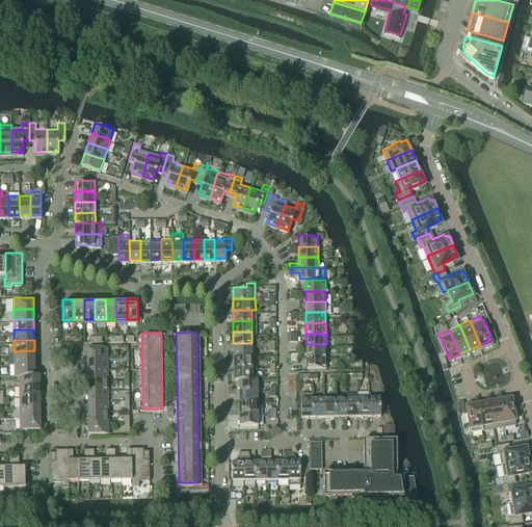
[(233,343),(234,354),(251,354),(251,343),(233,343)]
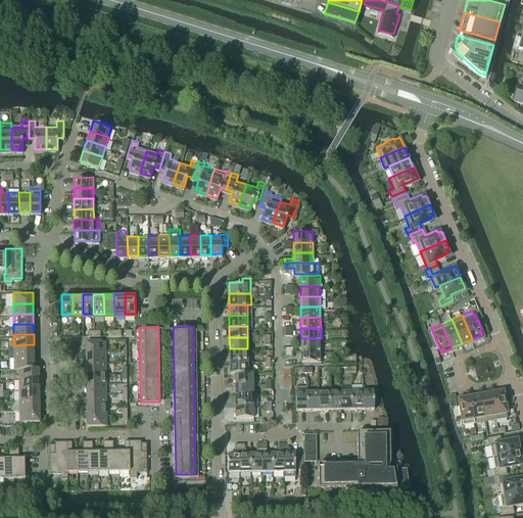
[(86,338),(86,349),(105,349),(105,338),(86,338)]
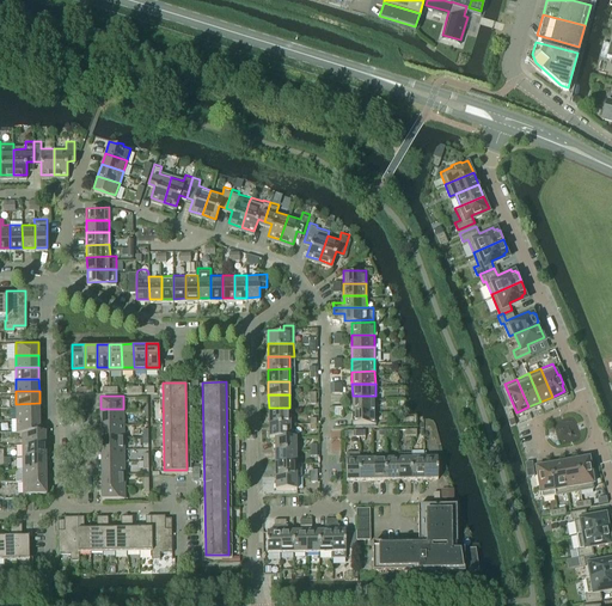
[(353,396),(353,408),(375,408),(375,396),(353,396)]
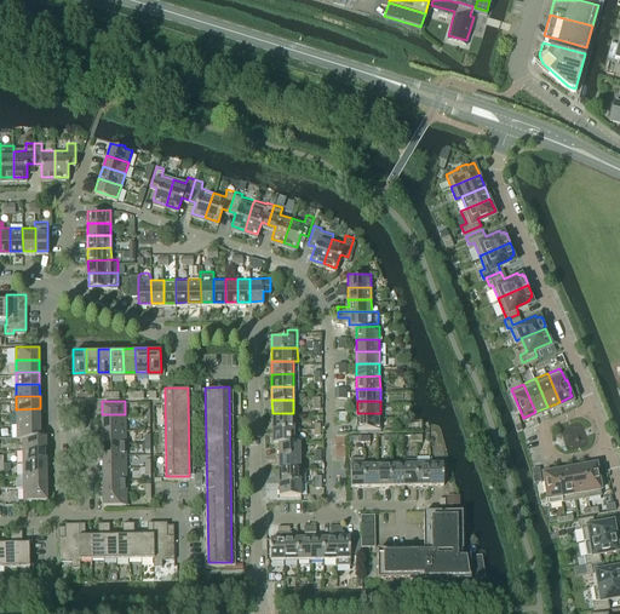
[(16,409),(16,422),(40,422),(40,408),(16,409)]
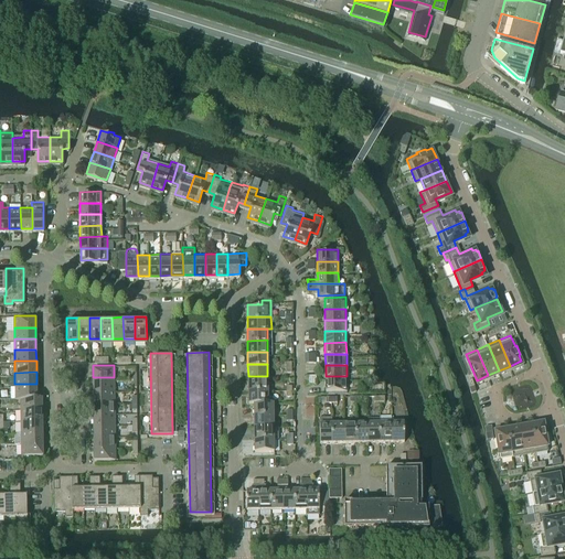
[(248,376),(248,388),(267,388),(267,376),(248,376)]
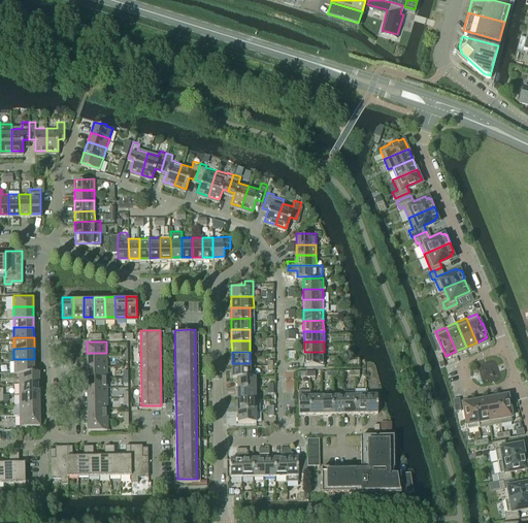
[(324,352),(304,352),(304,363),(324,363),(324,352)]
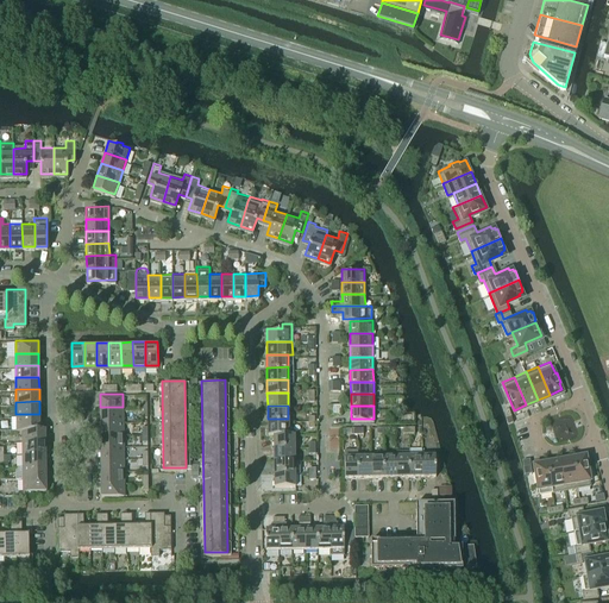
[(100,407),(100,419),(123,419),(123,407),(100,407)]
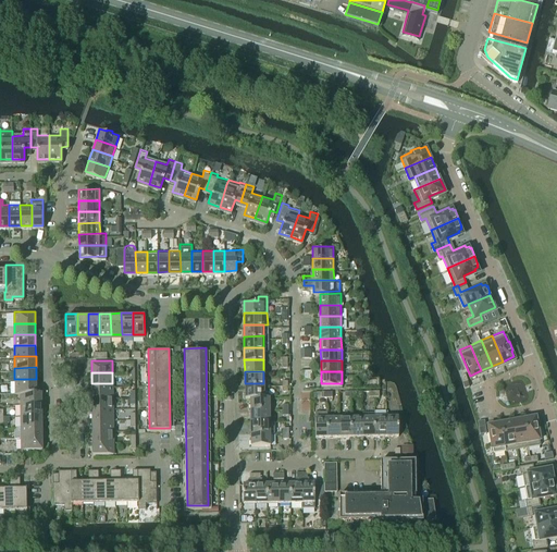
[(15,391),(20,390),(36,390),(36,379),(14,379),(10,379),(10,390),(15,390),(15,391)]
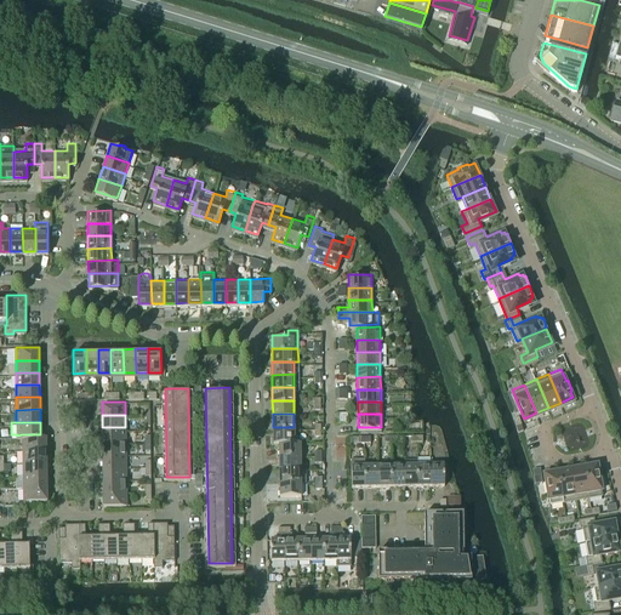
[(102,427),(102,440),(125,439),(125,427),(102,427)]
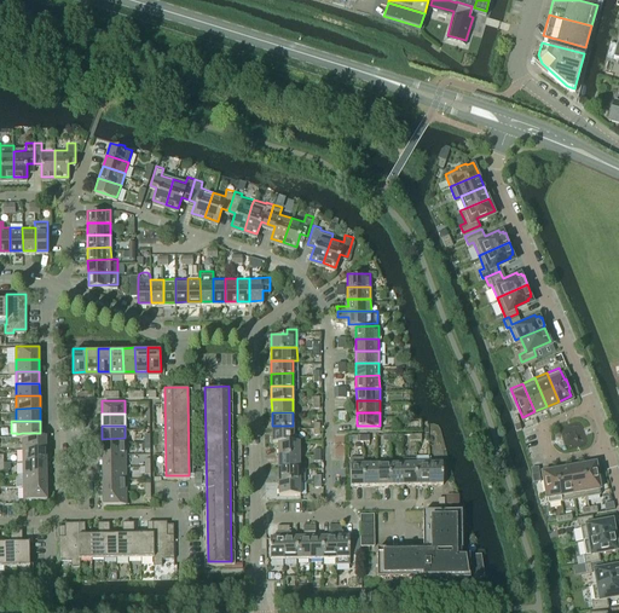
[(272,439),(278,439),(294,439),(294,438),(293,426),(272,426),(272,439)]
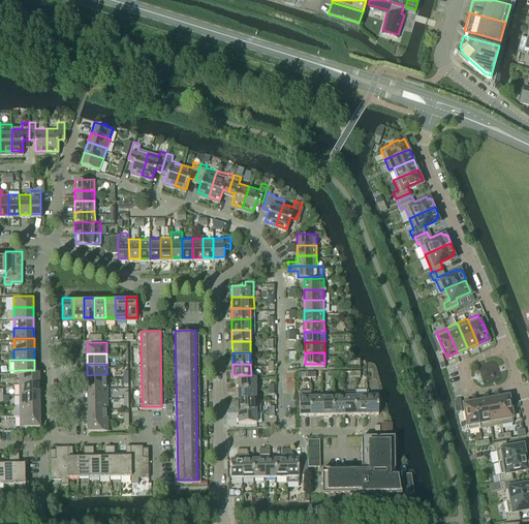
[(19,370),(19,381),(39,380),(39,370),(34,370),(19,370)]
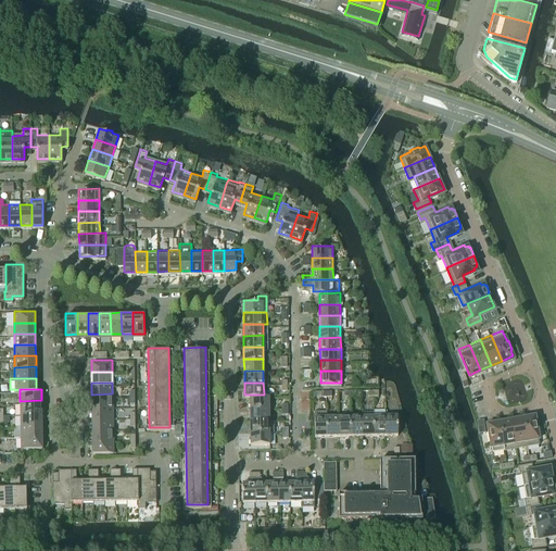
[(91,395),(91,405),(113,405),(112,393),(91,395)]
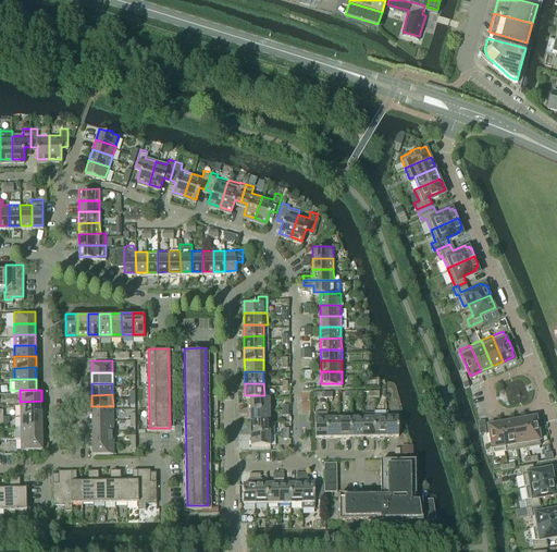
[(250,395),(250,407),(270,406),(269,394),(264,394),(264,395),(250,395)]
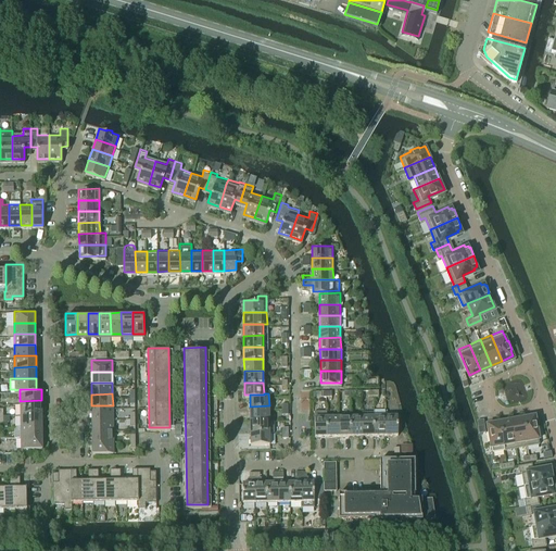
[(20,401),(21,412),(41,412),(41,400),(20,401)]
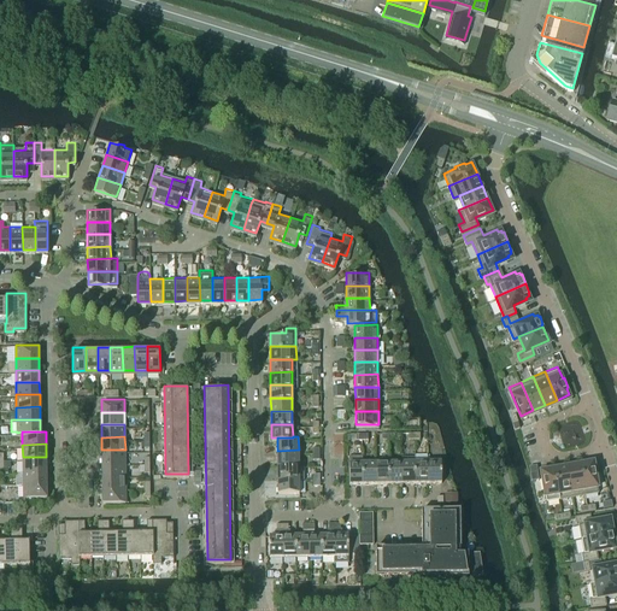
[(101,450),(101,462),(125,462),(125,450),(101,450)]
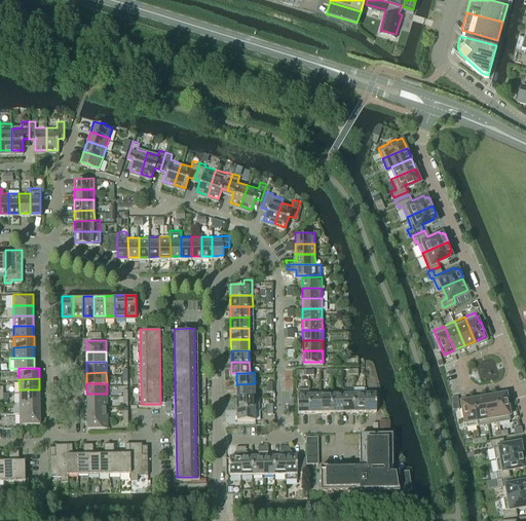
[(236,384),(236,395),(255,395),(255,383),(236,384)]
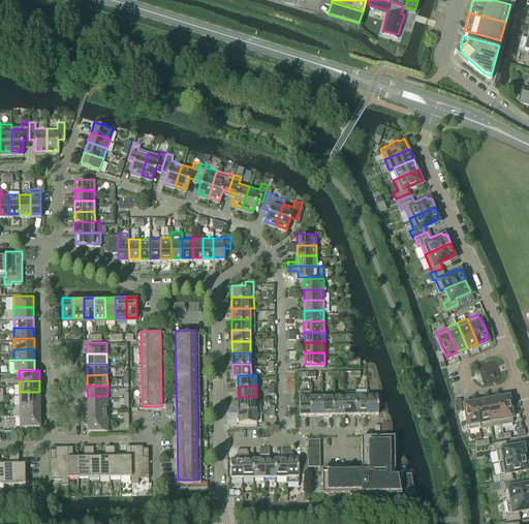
[(355,387),(355,389),(355,393),(355,411),(367,411),(367,393),(366,387),(355,387)]
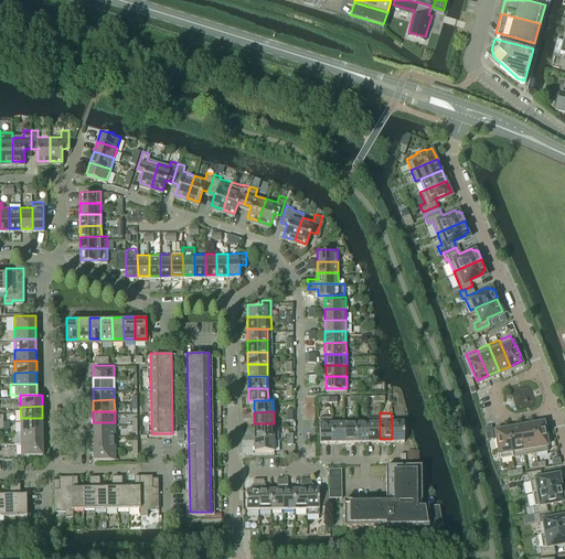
[(332,439),(332,420),(331,414),(319,414),(320,439),(332,439)]
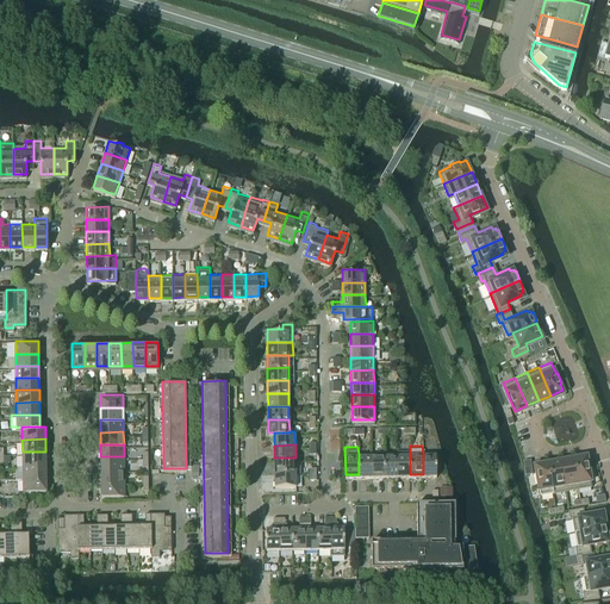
[(397,448),(397,453),(397,474),(410,474),(410,453),(410,448),(397,448)]
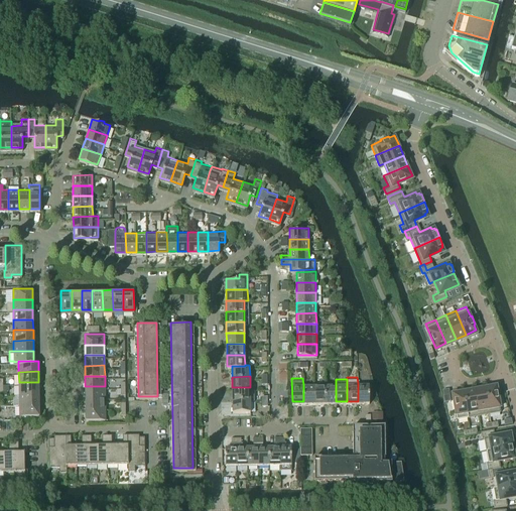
[(19,382),(19,392),(38,392),(38,382),(19,382)]
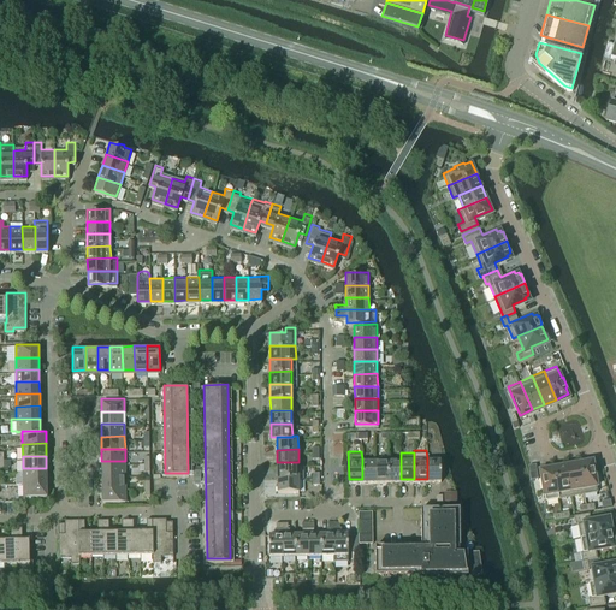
[(388,457),(374,459),(375,479),(388,479),(388,457)]
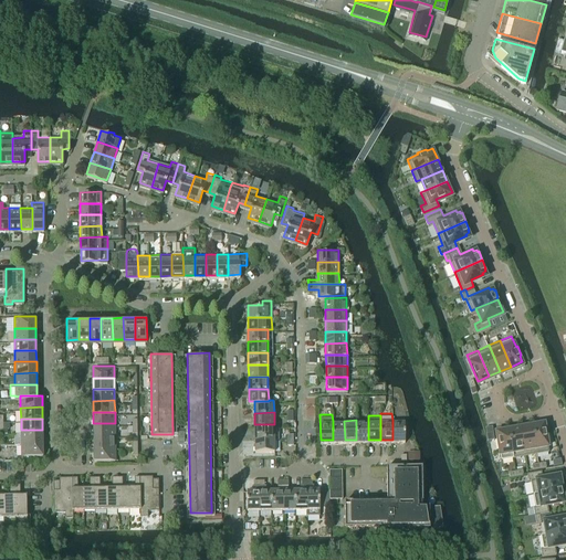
[(368,420),(356,420),(356,440),(368,440),(368,420)]
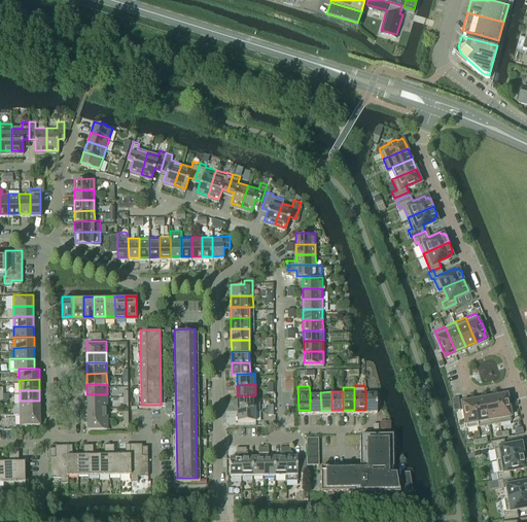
[(377,391),(365,391),(365,410),(377,409),(377,391)]
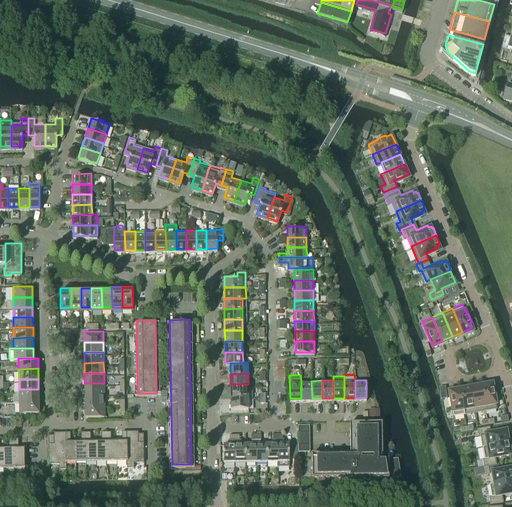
[(481,382),(485,408),(496,406),(492,380),(481,382)]
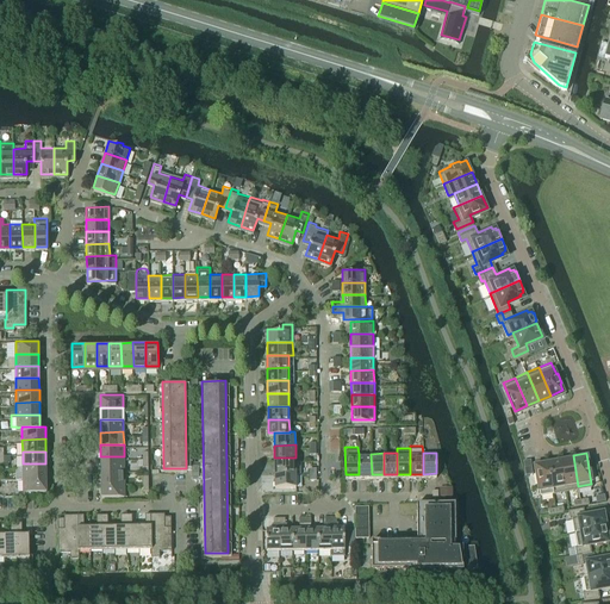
[(371,454),(359,454),(359,474),(372,474),(371,454)]
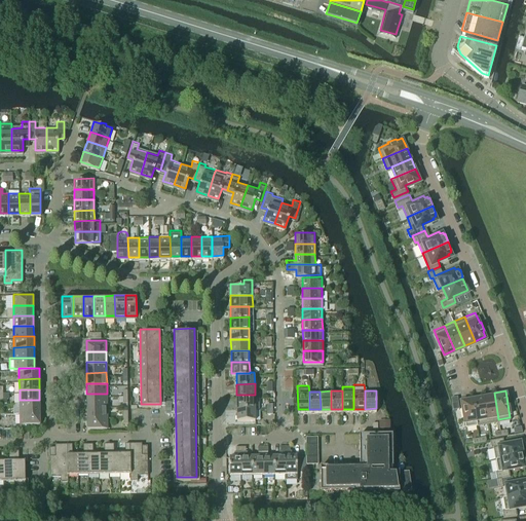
[(451,394),(453,406),(459,405),(457,393),(451,394)]
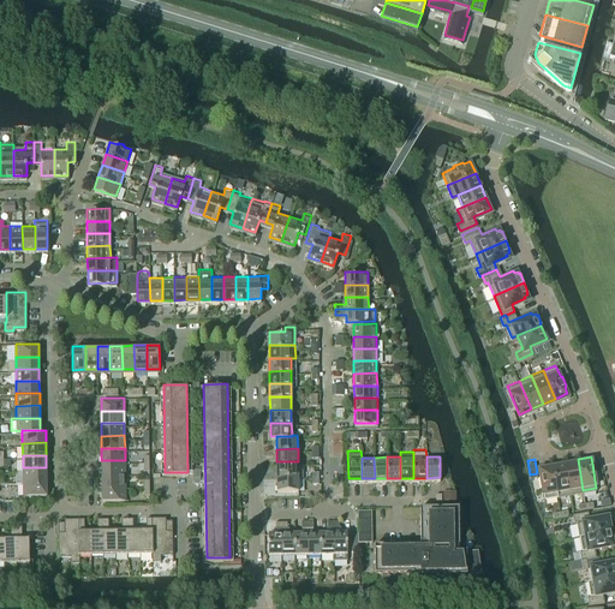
[(571,491),(583,490),(578,459),(565,461),(571,491)]
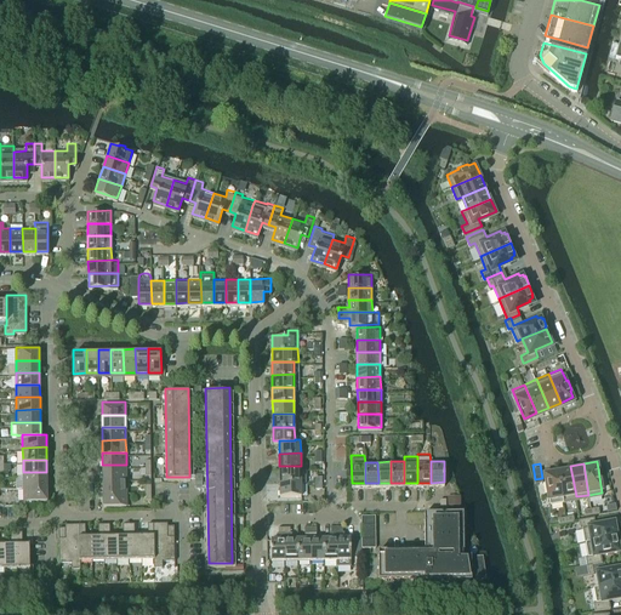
[(102,465),(102,477),(126,477),(126,465),(102,465)]
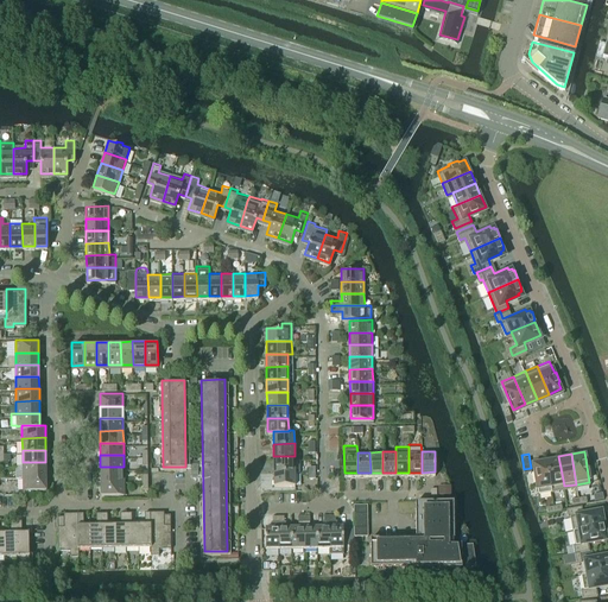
[(273,456),(273,469),(295,469),(299,469),(299,456),(295,456),(273,456)]
